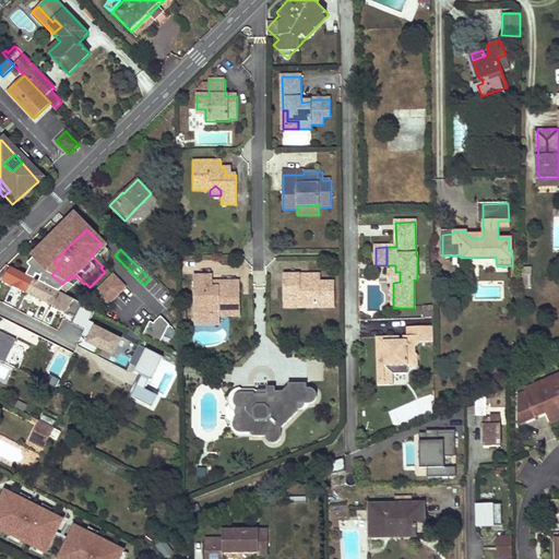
[(0,276),(6,280),(6,281),(12,284),(11,286),(20,290),(21,288),(27,292),(34,280),(7,265),(0,271),(0,276)]
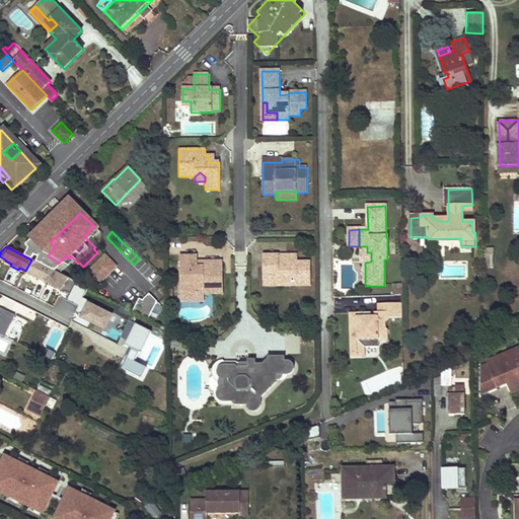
[(295,251),(263,251),(263,286),(311,286),(311,260),(295,260),(295,251)]
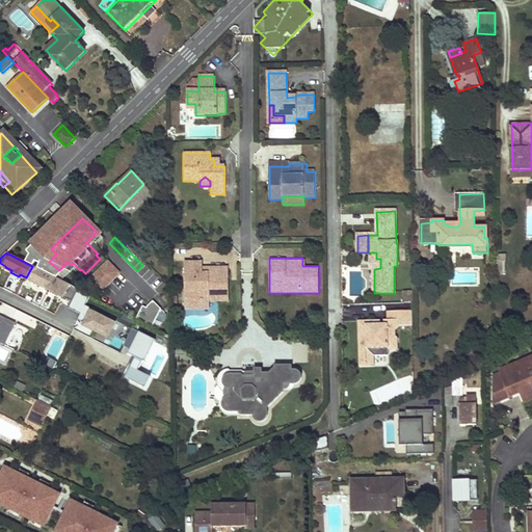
[(376,259),(370,259),(370,269),(374,269),(380,268),(380,259),(376,259)]
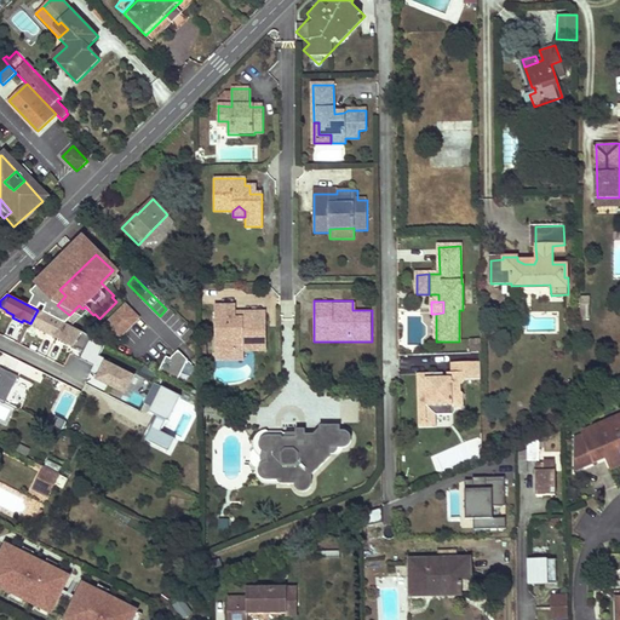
[(126,303),(105,323),(121,339),(142,317),(126,303)]
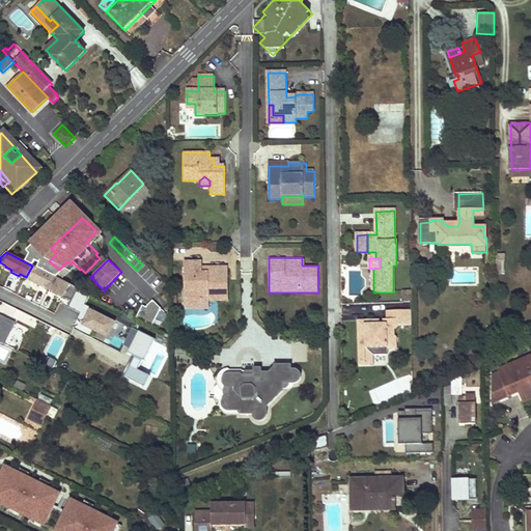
[(204,259),(184,259),(183,309),(208,310),(208,301),(228,301),(228,267),(204,266),(204,259)]
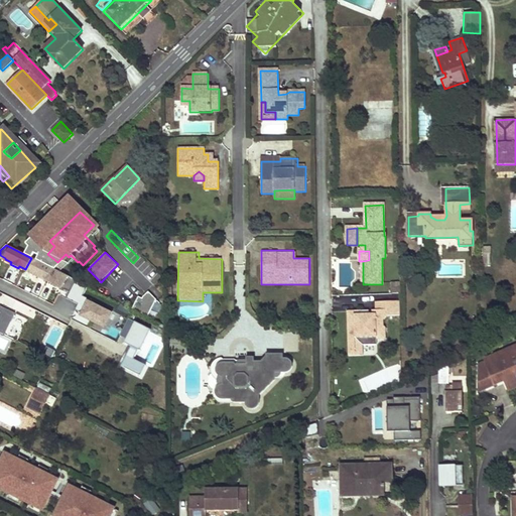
[(31,258),(25,269),(32,273),(31,275),(38,279),(39,277),(81,297),(87,286),(31,258)]
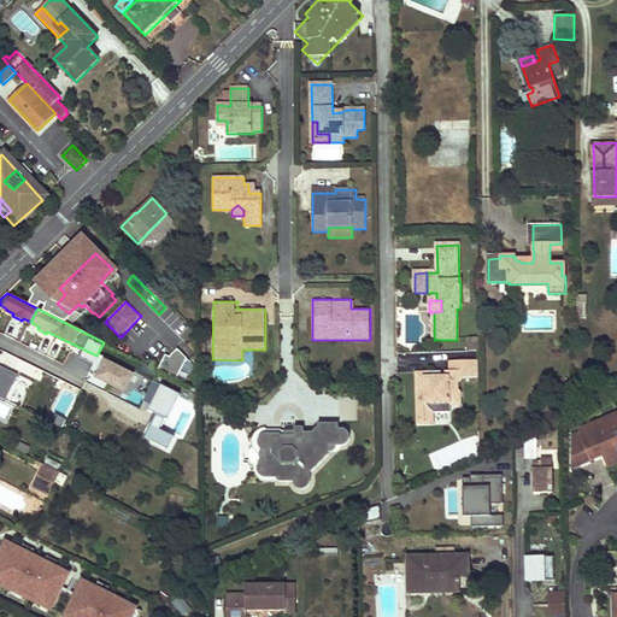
[(477,351),(477,339),(468,339),(468,352),(477,351)]
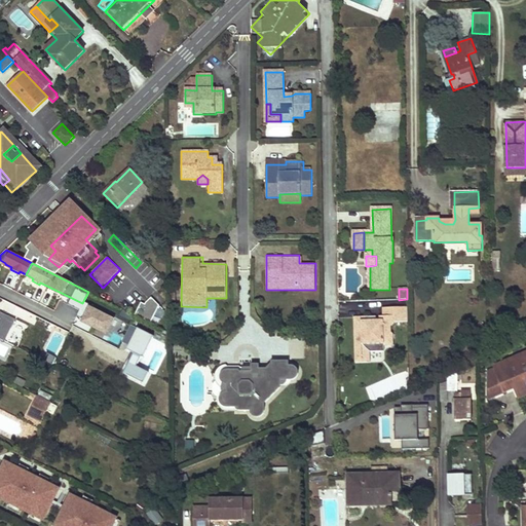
[(3,299),(0,306),(0,313),(10,318),(16,306),(4,300),(3,299)]
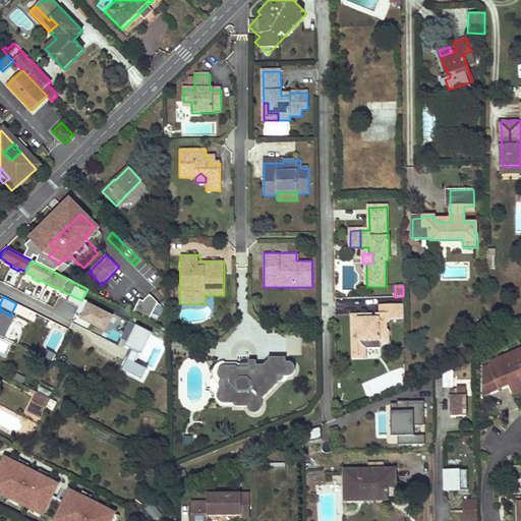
[(403,313),(403,304),(379,305),(379,313),(375,313),(375,317),(372,317),(364,317),(364,313),(350,314),(351,352),(366,351),(365,345),(381,345),(381,342),(390,342),(389,331),(387,329),(387,324),(390,313),(403,313)]
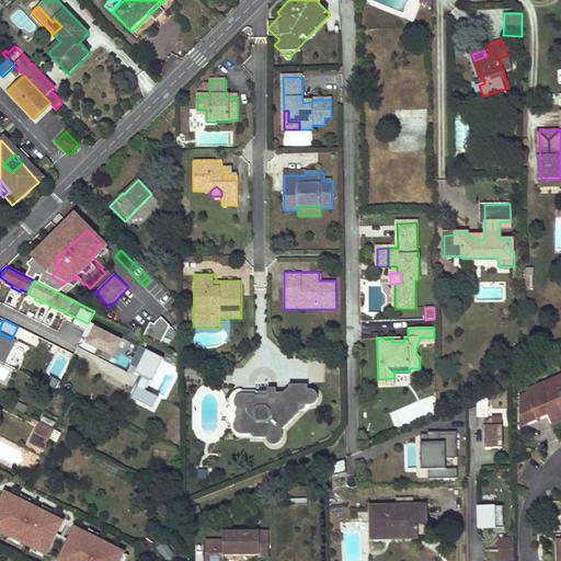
[(170,343),(175,345),(178,339),(175,338),(175,334),(168,330),(162,340),(169,343),(170,343)]
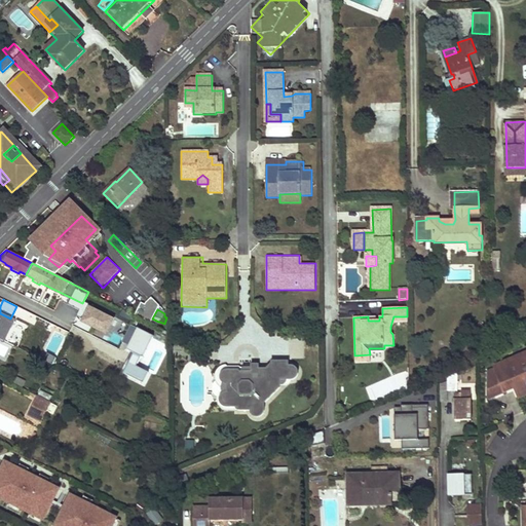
[(130,326),(120,347),(145,358),(154,336),(130,326)]
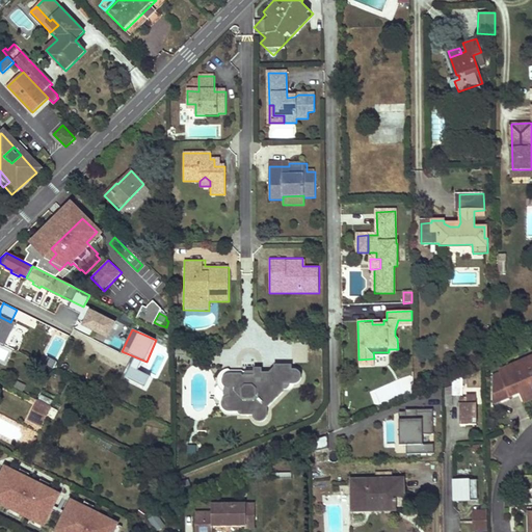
[(531,361),(511,370),(516,380),(520,378),(524,387),(520,389),(524,399),(531,395),(531,361)]
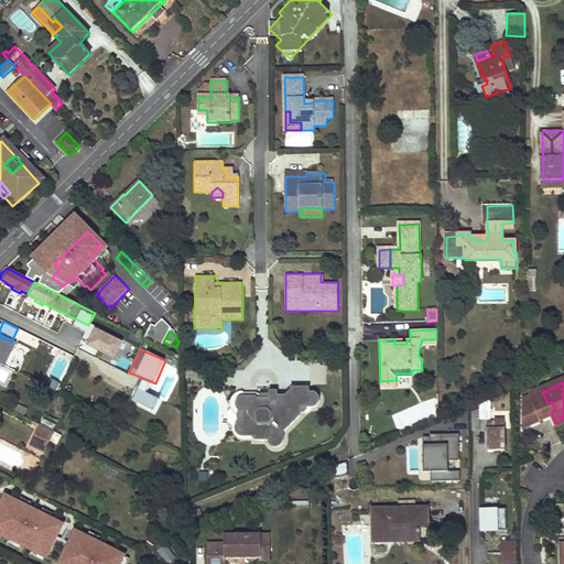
[(255,397),(242,397),(239,398),(235,403),(236,408),(239,411),(243,412),(243,420),(237,422),(235,425),(235,430),(237,433),(241,436),(251,436),(256,440),(268,438),(269,443),(273,446),(279,446),(283,443),(284,438),(284,431),(308,407),(315,405),(320,402),(320,396),(315,392),(310,392),(310,386),(291,386),(291,390),(285,396),(279,396),(279,390),(269,390),(269,393),(262,393),(255,397)]
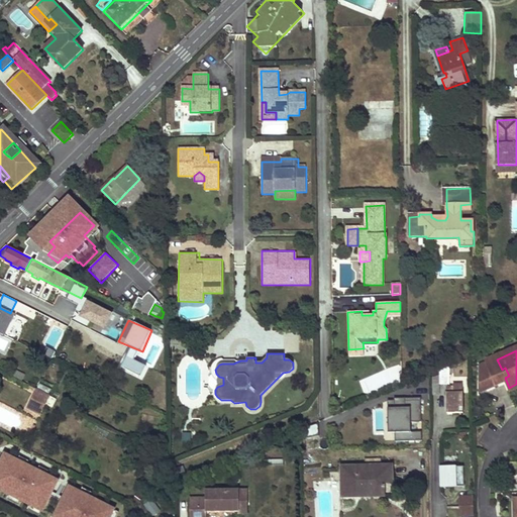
[(497,359),(488,364),(496,382),(505,378),(509,376),(505,368),(502,370),(497,359)]
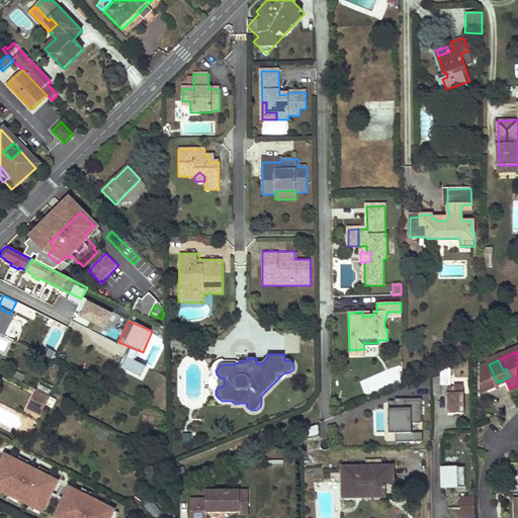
[(489,364),(480,368),(481,394),(499,385),(497,382),(489,364)]
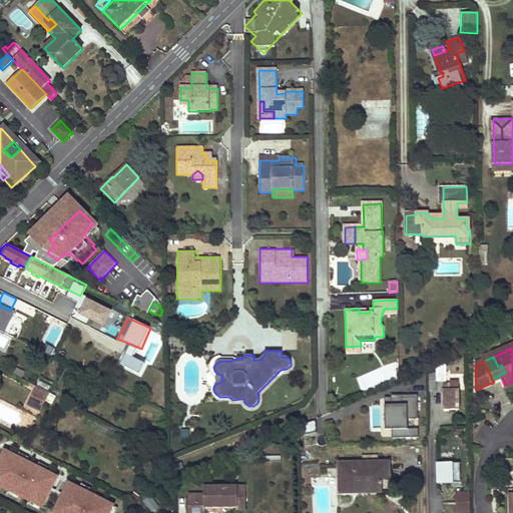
[(435,373),(435,382),(446,382),(446,364),(436,368),(436,373),(435,373)]
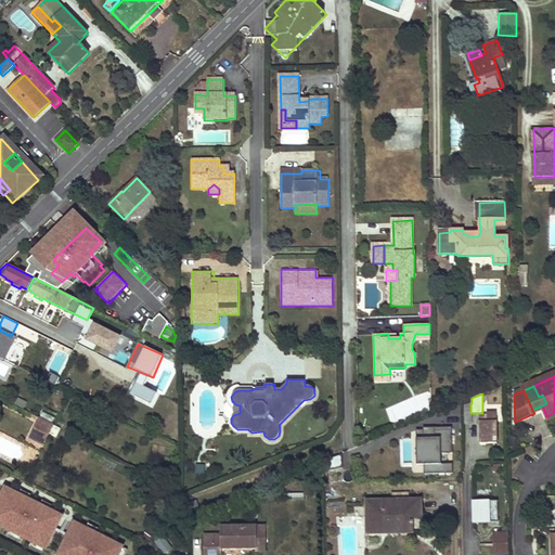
[(498,443),(497,413),(486,413),(486,416),(479,416),(480,443),(498,443)]
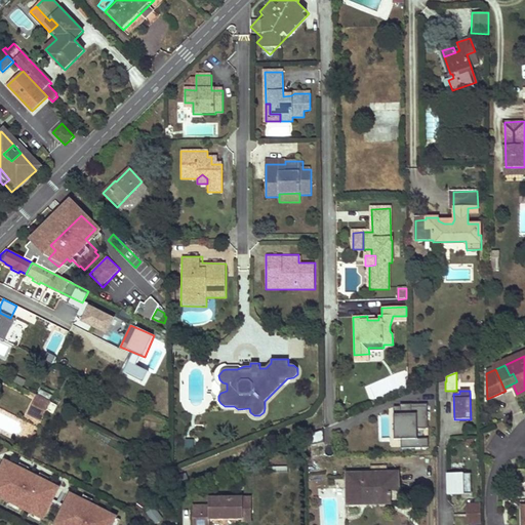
[(39,396),(30,415),(41,421),(50,402),(39,396)]
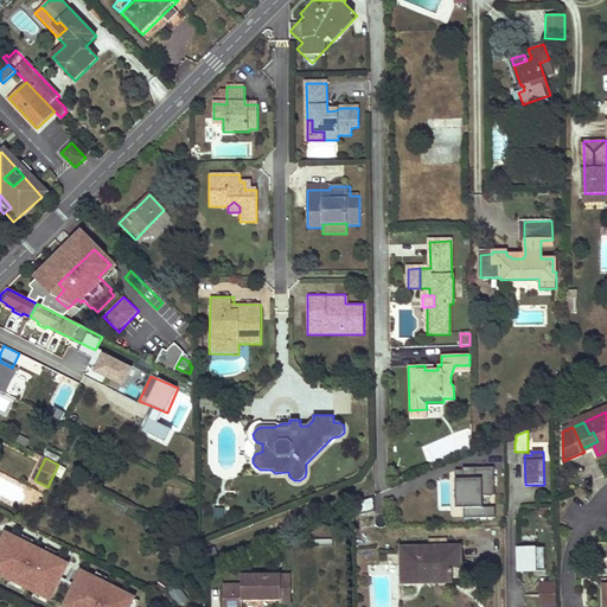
[(493,468),(454,468),(454,509),(464,509),(464,518),(494,518),(494,498),(493,498),(493,468)]
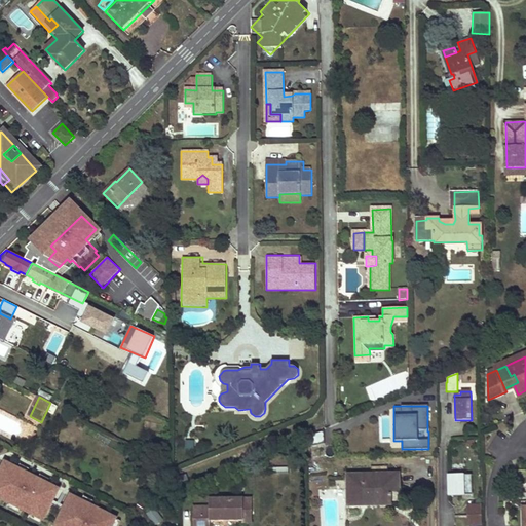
[(186,450),(194,450),(194,441),(186,441),(186,450)]
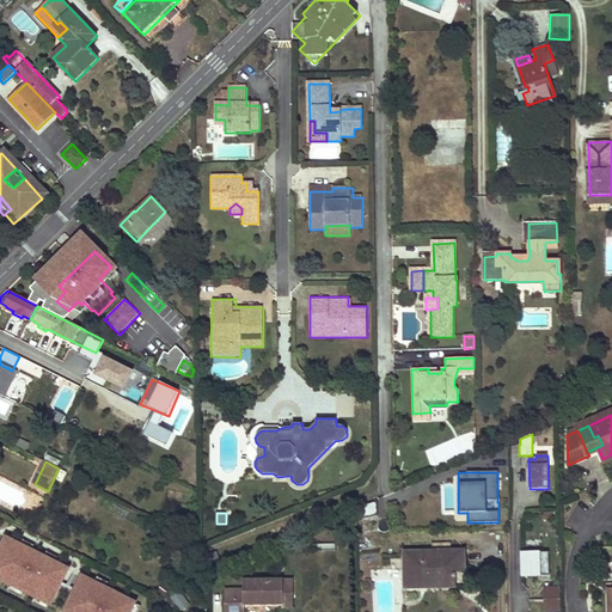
[(11,540),(0,562),(22,573),(23,571),(26,574),(23,580),(43,591),(53,574),(57,576),(61,569),(56,567),(57,564),(11,540)]
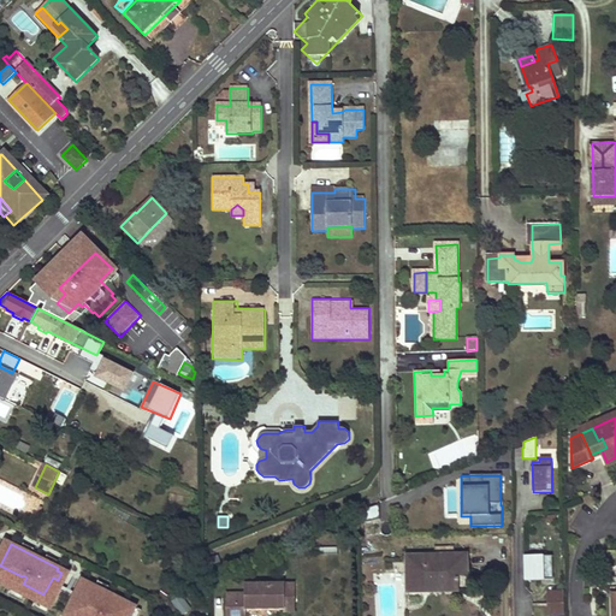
[(467,555),(407,556),(408,592),(432,592),(432,588),(458,587),(457,567),(467,567),(467,555)]
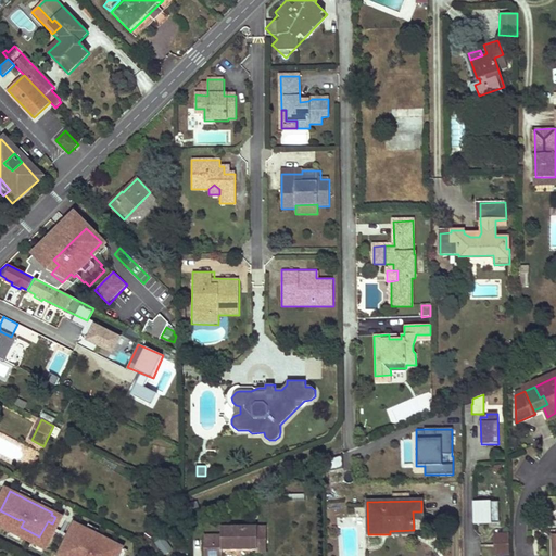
[(491,523),(491,502),(474,503),(475,525),(491,523)]
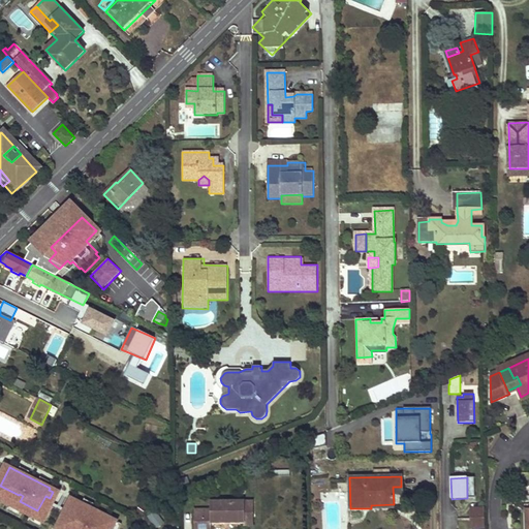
[(194,509),(193,528),(211,528),(211,524),(244,523),(245,523),(245,514),(253,514),(253,500),(210,501),(210,508),(194,509)]
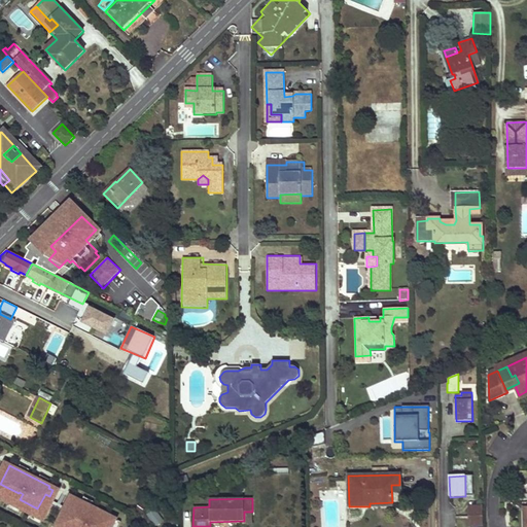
[(483,506),(468,506),(468,517),(483,517),(483,506)]
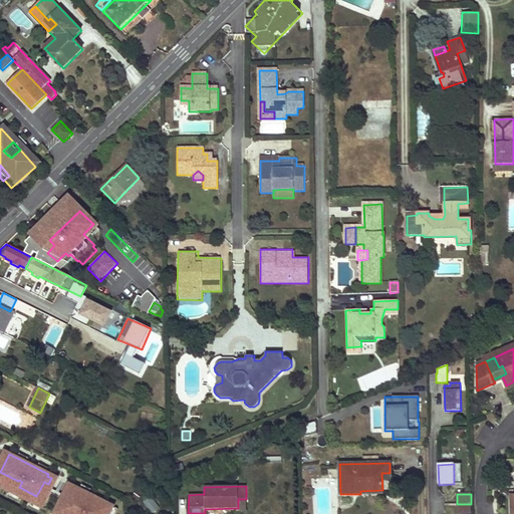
[(144,504),(155,513),(161,506),(150,497),(144,504)]
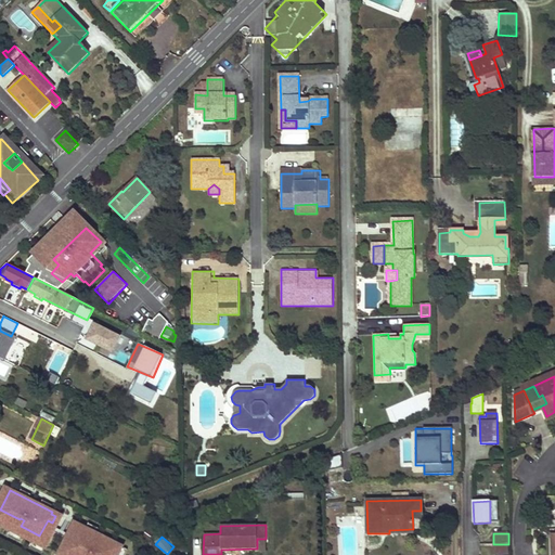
[(266,552),(266,539),(257,539),(257,549),(256,549),(256,552),(266,552)]
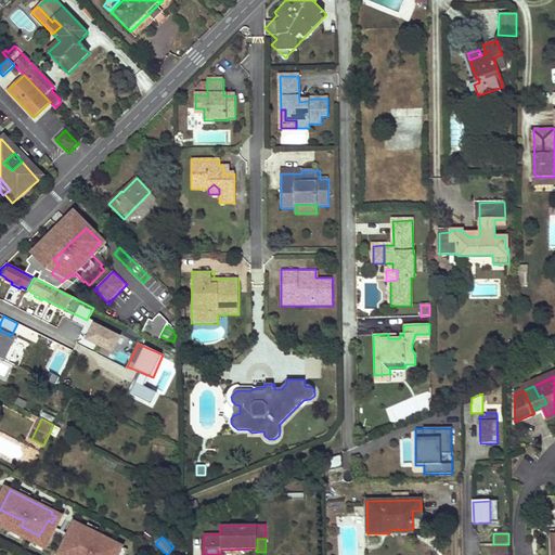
[(493,544),(494,554),(508,554),(508,544),(493,544)]
